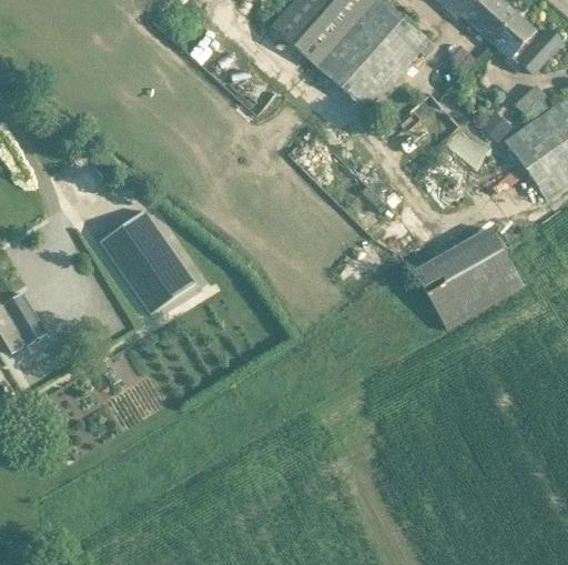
[(254,0),(272,16),(285,0),(254,0)]
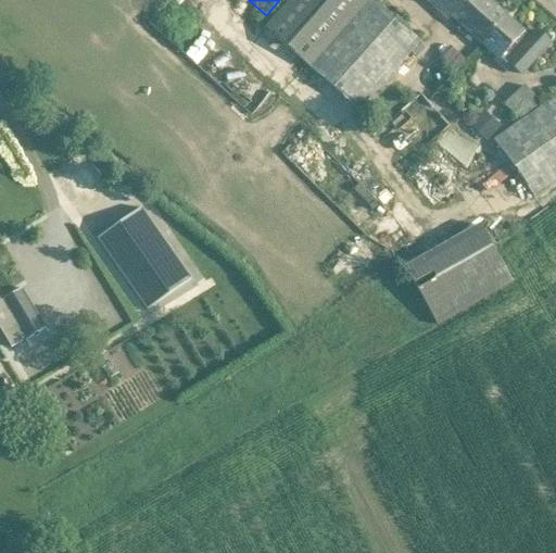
[(424,46),(371,0),(285,0),(264,24),(358,108),(402,59),(407,64),(424,46)]
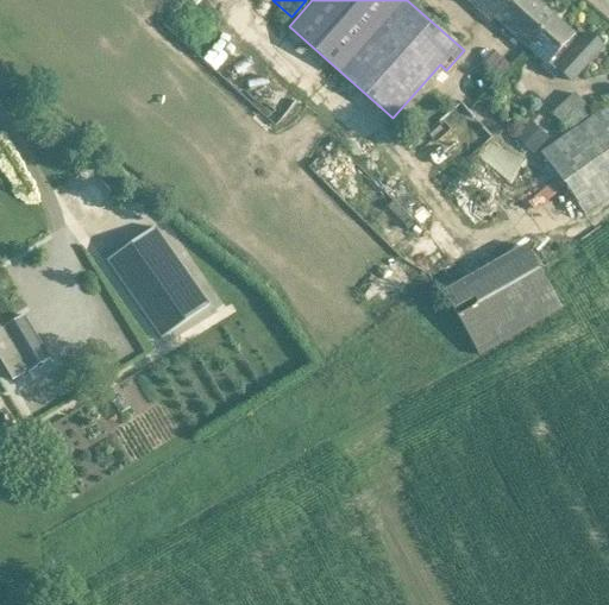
[(529,43),(554,14),(538,0),(471,0),(491,18),(495,14),(529,43)]
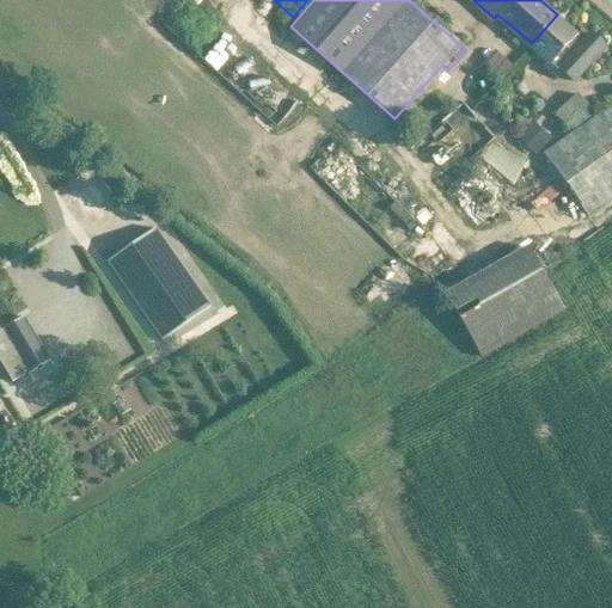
[(557,75),(563,69),(574,79),(605,44),(591,31),(583,38),(576,32),(577,31),(557,14),(532,43),(548,56),(543,62),(557,75)]
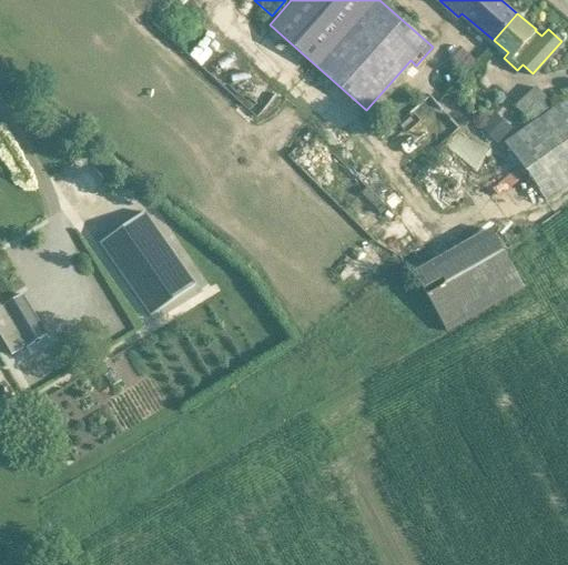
[(457,60),(473,78),(486,66),(469,48),(457,60)]
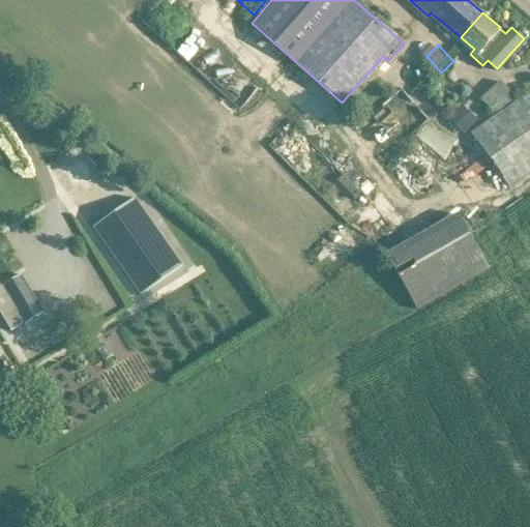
[(482,95),(498,112),(471,132),(507,184),(529,168),(529,89),(520,97),(500,79),(482,95)]
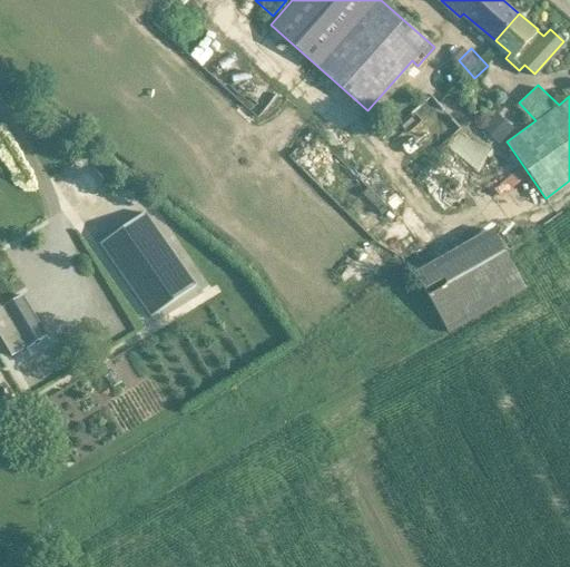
[(430,90),(379,135),(445,211),(464,194),(462,193),(469,188),(464,184),(478,173),(482,178),(495,166),(430,90)]
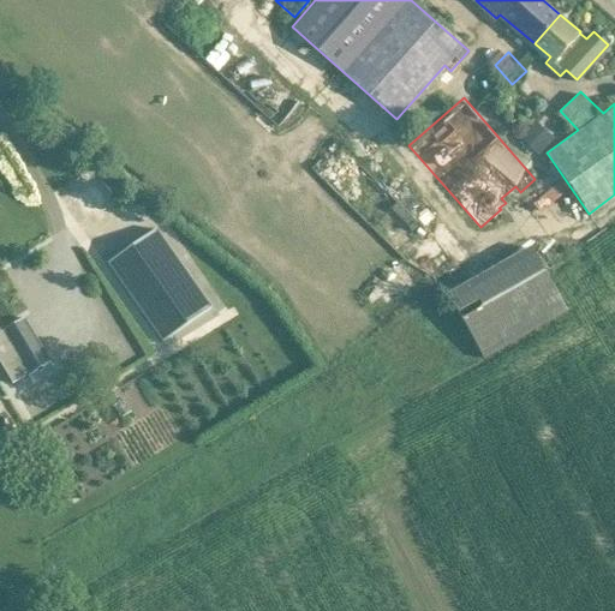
[(555,136),(536,118),(520,135),(539,154),(555,136)]
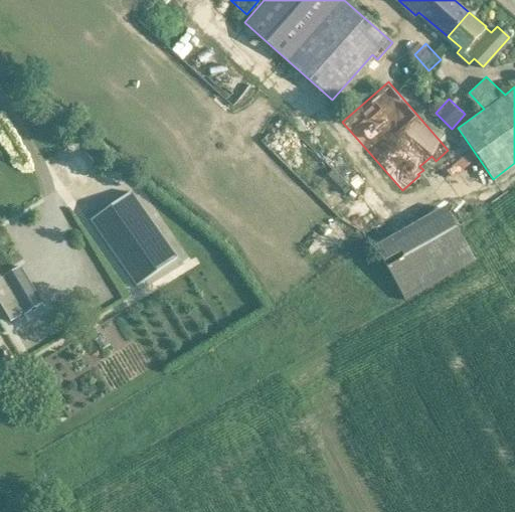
[(130,190),(91,218),(136,285),(176,256),(145,211),(136,197),(130,190)]
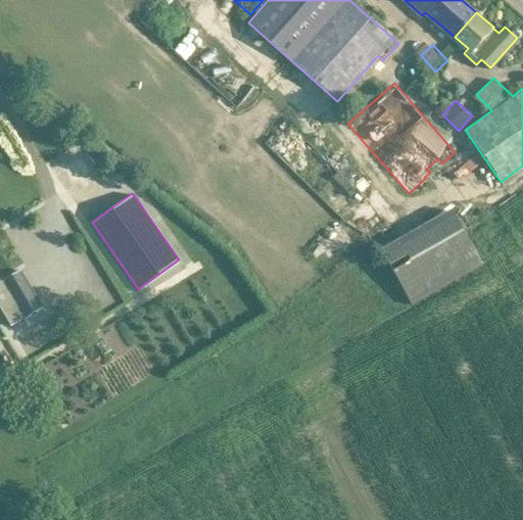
[(412,303),(482,263),(450,208),(380,250),(412,303)]
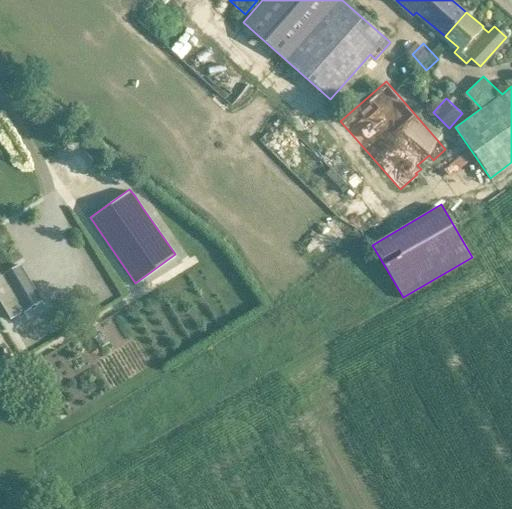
[(304,225),(304,243),(327,244),(327,226),(304,225)]
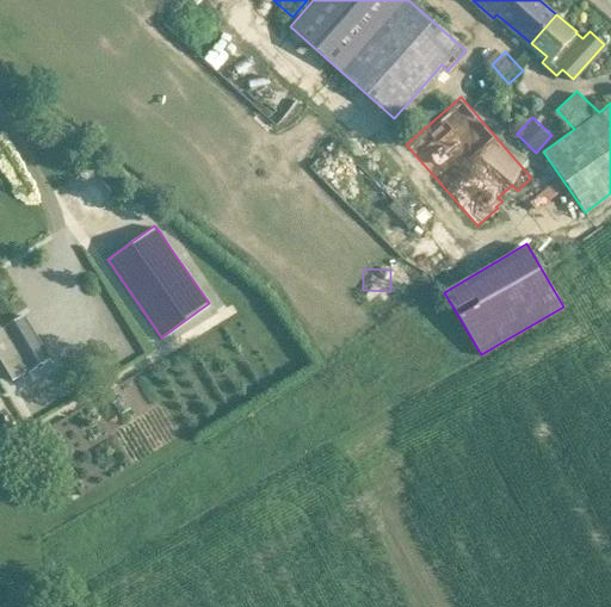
[(0,357),(12,377),(30,366),(30,367),(49,357),(24,313),(0,327),(0,357)]
